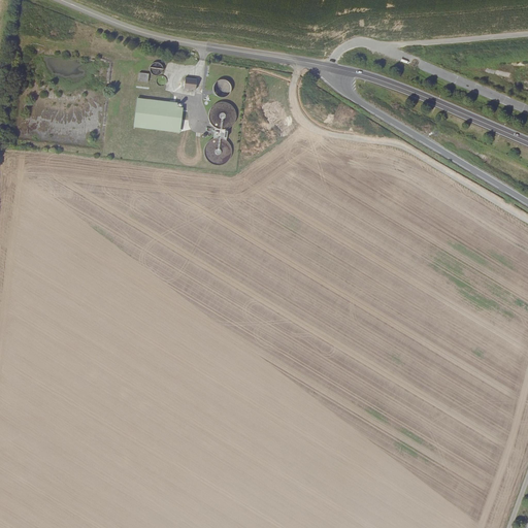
[(163,70),(163,67),(162,65),(160,63),(158,62),(156,62),(153,63),(151,65),(150,67),(150,70),(151,72),(153,74),(156,75),(158,75),(160,74),(162,72),(163,70)]
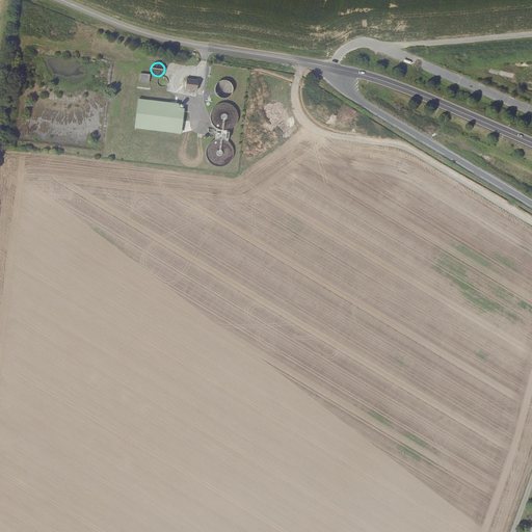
[(140,74),(139,82),(149,83),(150,75),(140,74)]
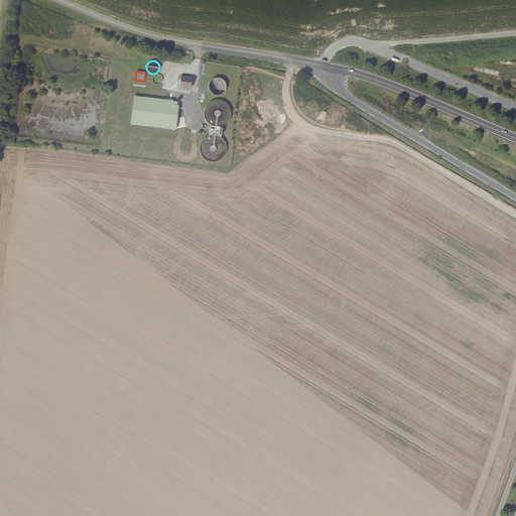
[(163,79),(162,77),(161,76),(159,75),(157,75),(155,75),(153,77),(153,79),(153,81),(154,83),(155,84),(157,85),(160,84),(161,83),(163,81),(163,79)]
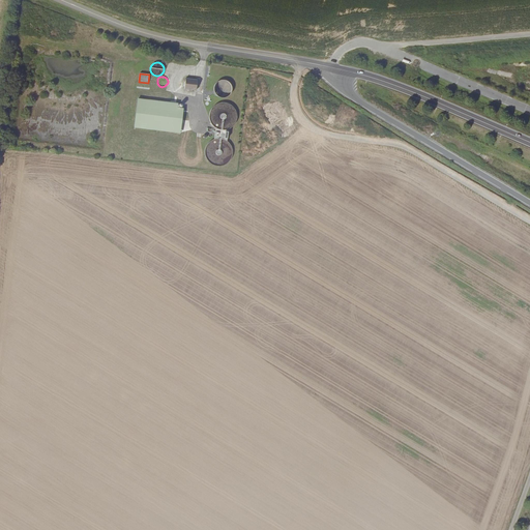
[(185,79),(184,89),(197,90),(198,80),(185,79)]
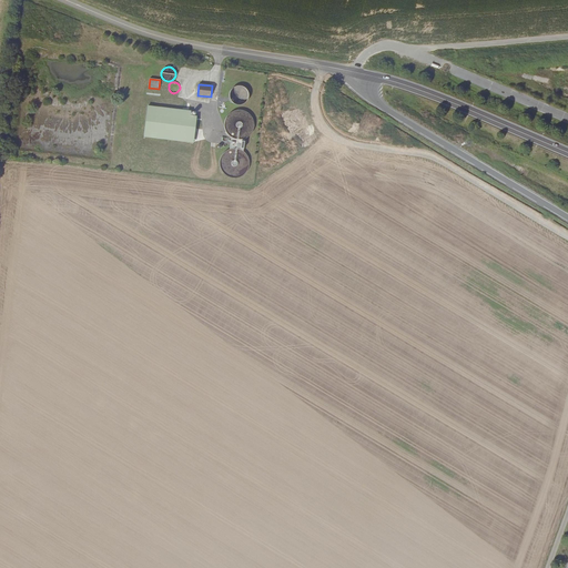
[(243,85),(240,85),(236,85),(233,88),(231,90),(230,92),(230,95),(231,99),(232,101),(235,103),(237,104),(241,104),(244,103),(246,101),(249,99),(249,95),(249,92),(247,90),(245,88),(243,85)]
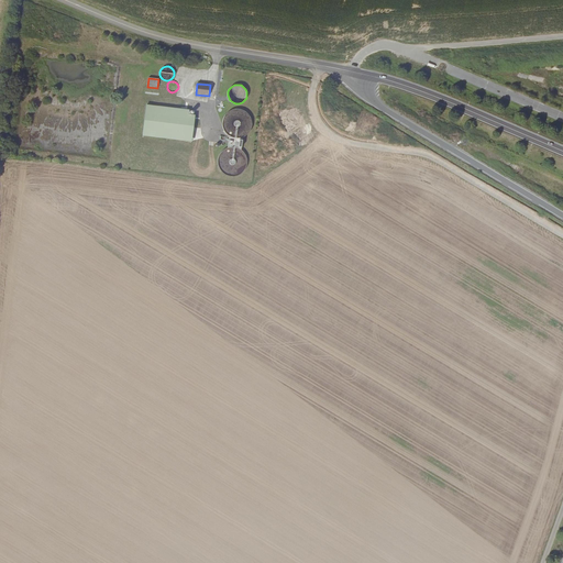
[(146,105),(142,135),(192,142),(196,116),(189,114),(189,110),(146,105)]
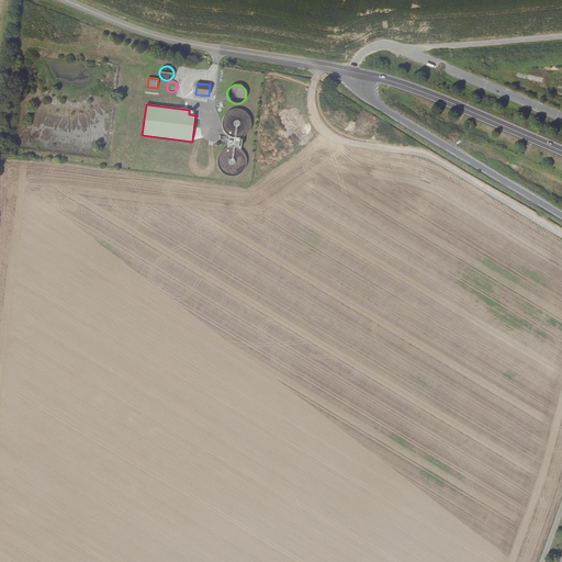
[(240,149),(243,137),(247,134),(250,130),(251,124),(250,120),(250,117),(247,113),(242,110),(237,109),(232,110),(227,112),(225,115),(223,119),(223,122),(223,126),(224,130),(226,133),(229,136),(228,147),(224,149),(222,153),(220,156),(218,159),(218,164),(221,169),(224,172),(228,175),(234,176),(238,175),(243,171),(246,167),(247,163),(246,157),(245,154),(240,149)]
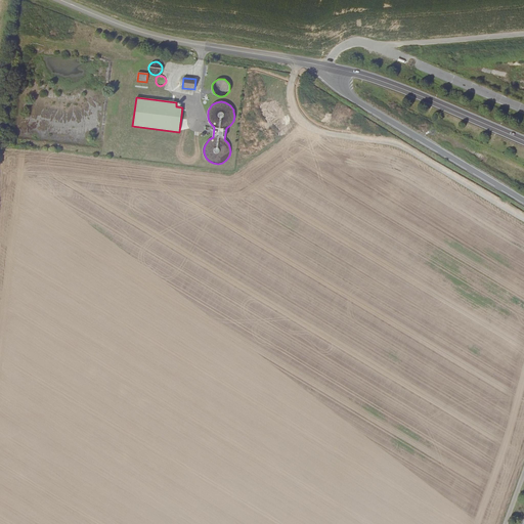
All buildings are outlined.
